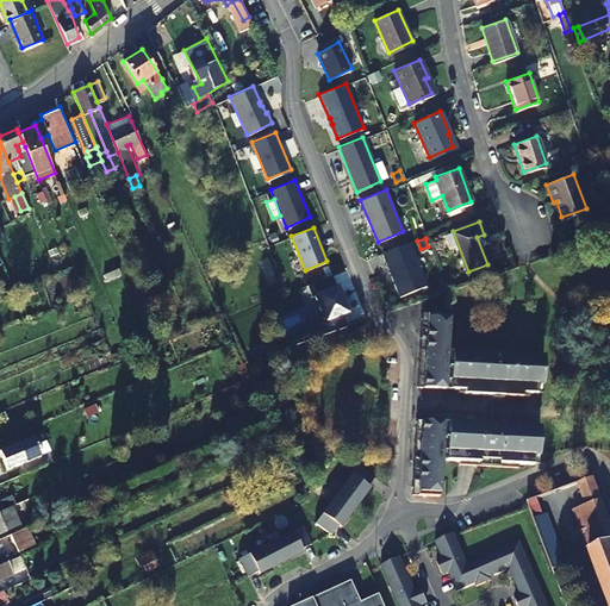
[(427,285),(409,242),(383,251),(400,295),(427,285)]
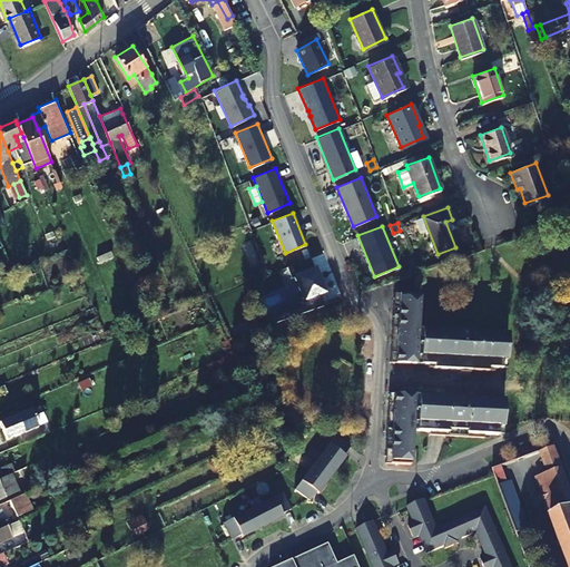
[(310,256),(287,266),(292,277),(294,275),(304,299),(325,291),(321,280),(320,281),(317,276),(320,275),(315,266),(314,267),(310,256)]
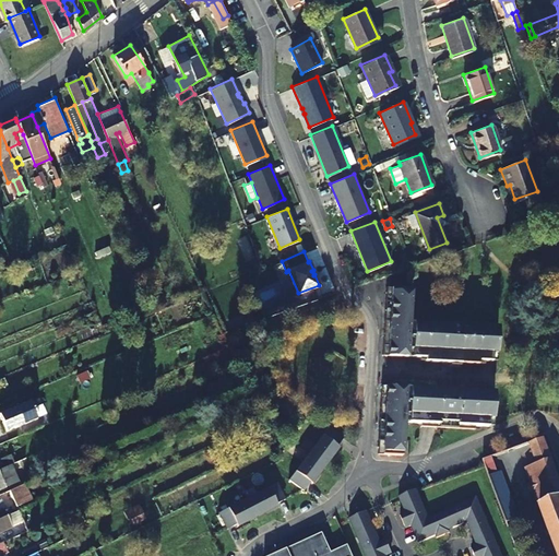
[(412,287),(388,285),(383,354),(425,356),(425,359),(451,362),(451,364),(461,364),(461,362),(478,363),(479,359),(492,359),(492,352),(497,352),(499,324),(409,320),(412,288),(412,287)]
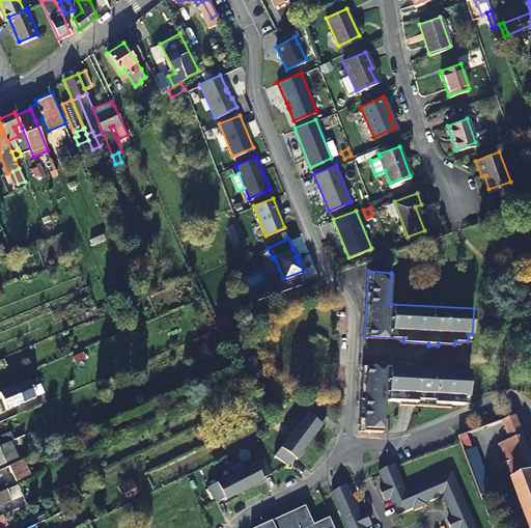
[(159,286),(164,284),(162,278),(156,280),(159,286)]
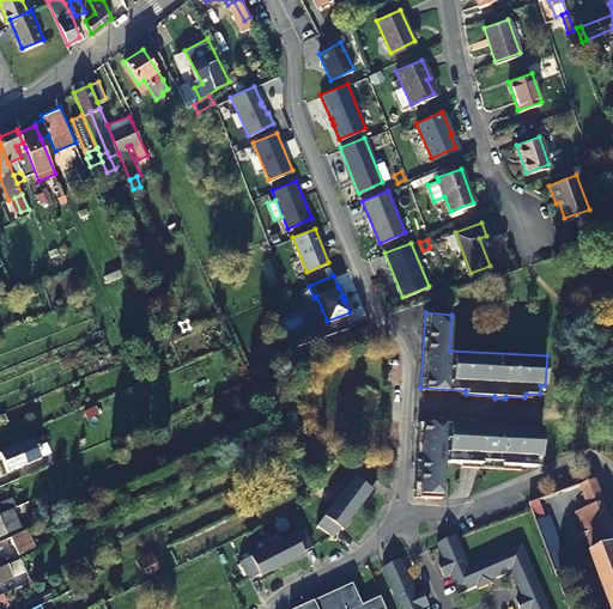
[(542,456),(544,427),(419,420),(417,458),(416,495),(442,497),(444,460),(444,451),(449,451),(448,460),(462,461),(462,464),(522,468),(522,464),(536,464),(538,456),(542,456)]
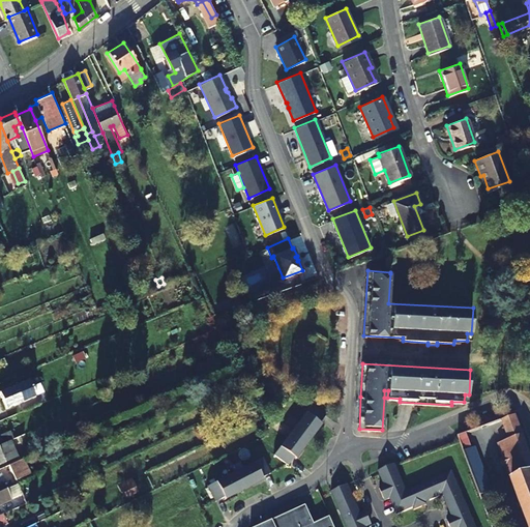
[(0,392),(5,405),(35,394),(28,376),(0,385),(0,392)]
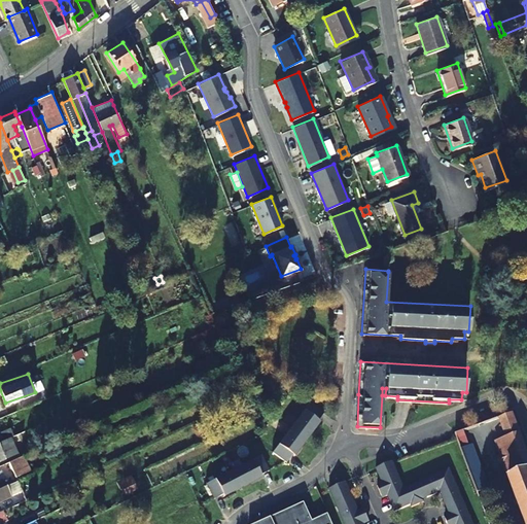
[(321,409),(310,400),(291,425),(307,437),(313,429),(312,427),(318,419),(324,411),(321,409)]
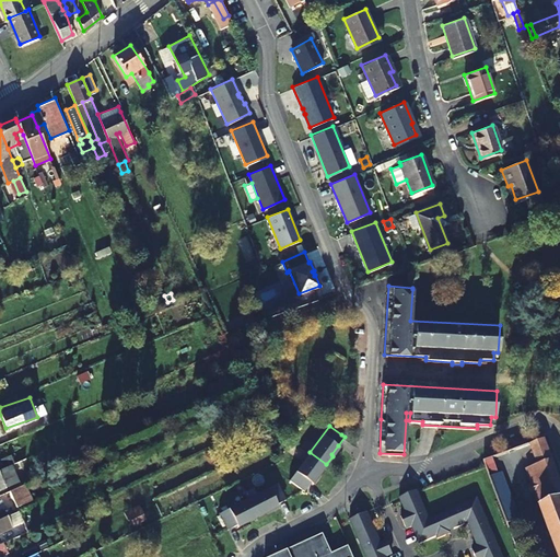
[(559,556),(559,479),(545,438),(531,442),(537,464),(526,468),(559,556)]
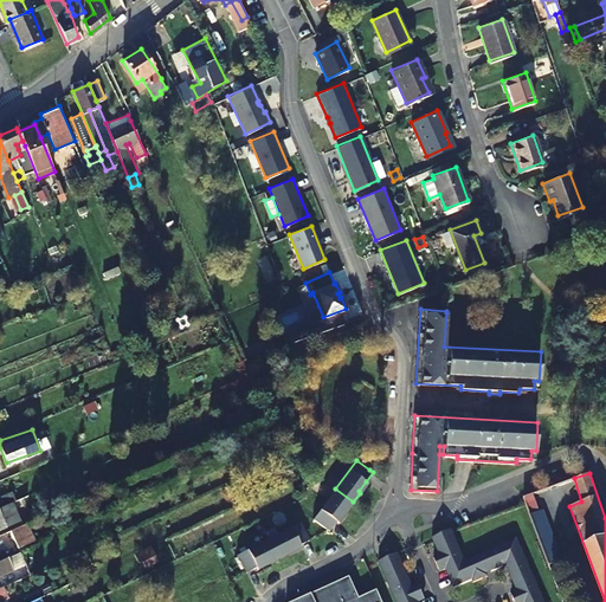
[(368,483),(366,481),(359,491),(360,493),(368,483)]
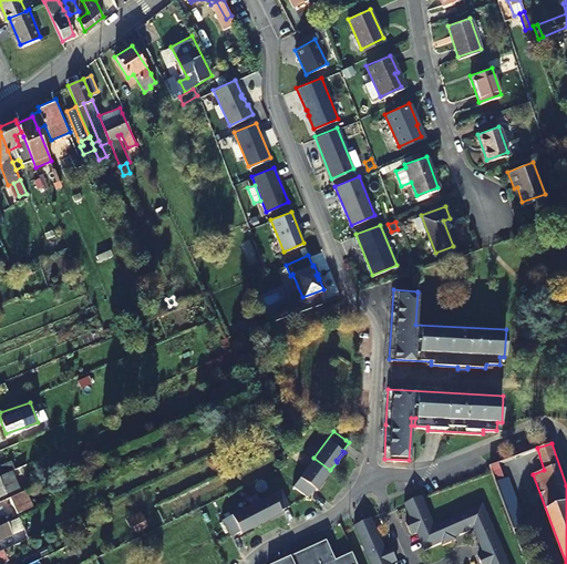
[(330,470),(313,458),(294,484),(307,494),(309,495),(315,486),(322,478),(325,479),(330,470)]
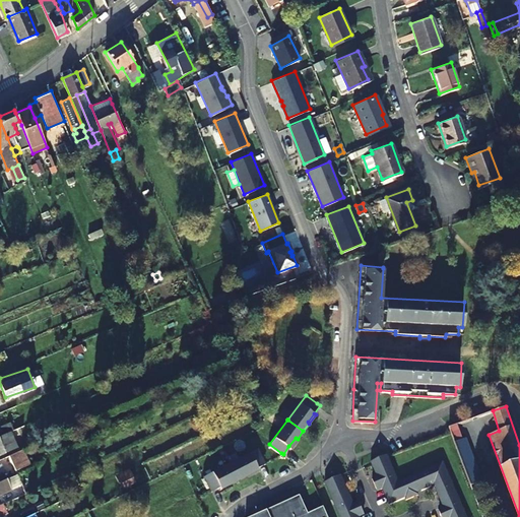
[(0,435),(14,429),(10,421),(0,425),(0,435)]
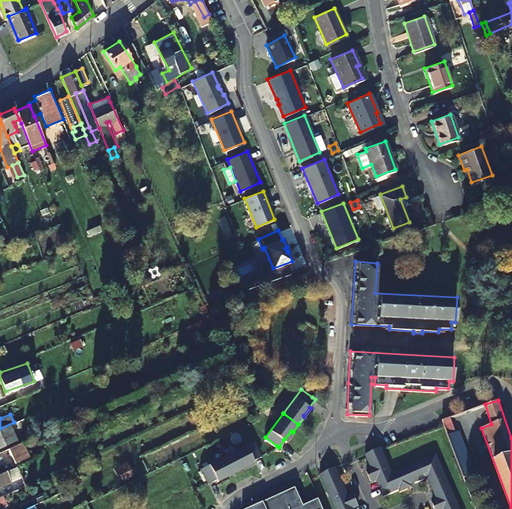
[(451,416),(442,419),(448,434),(456,431),(451,416)]
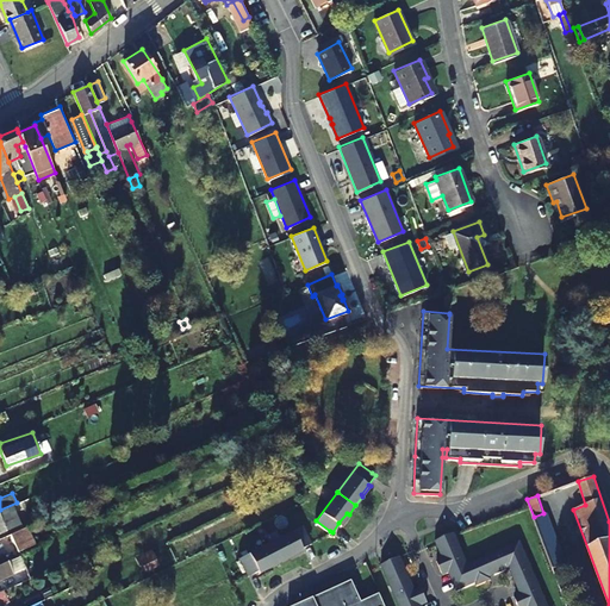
[(0,531),(22,523),(18,513),(27,508),(24,499),(17,503),(0,510),(0,531)]
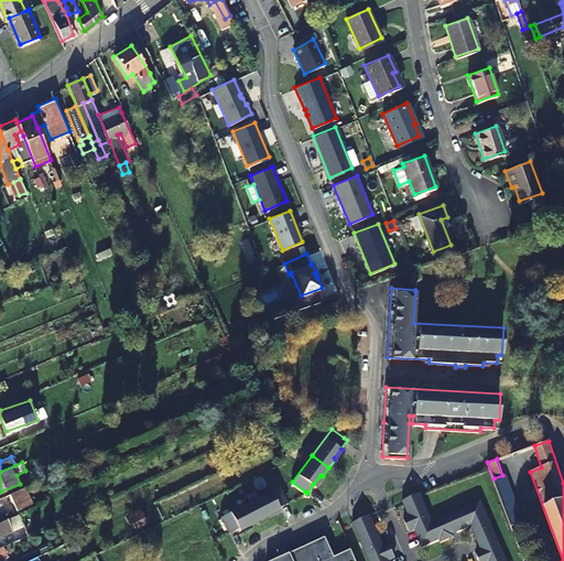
[(323,476),(321,475),(313,484),(315,486),(323,476)]
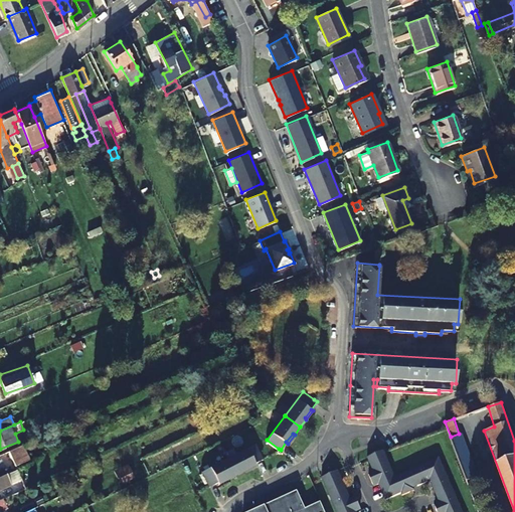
[(451,437),(467,480),(478,476),(462,434),(451,437)]
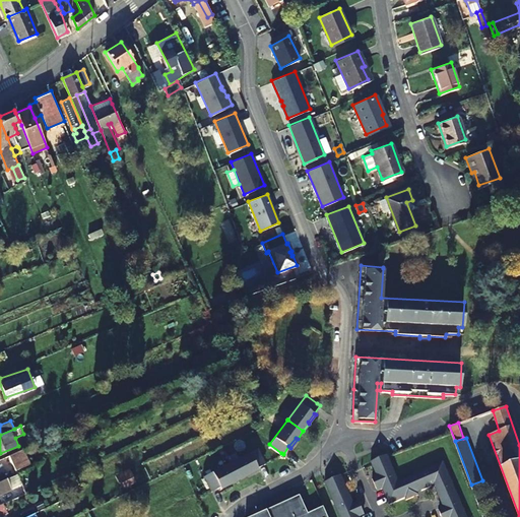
[(266,462),(258,447),(231,461),(240,478),(249,474),(248,471),(257,466),(266,462)]
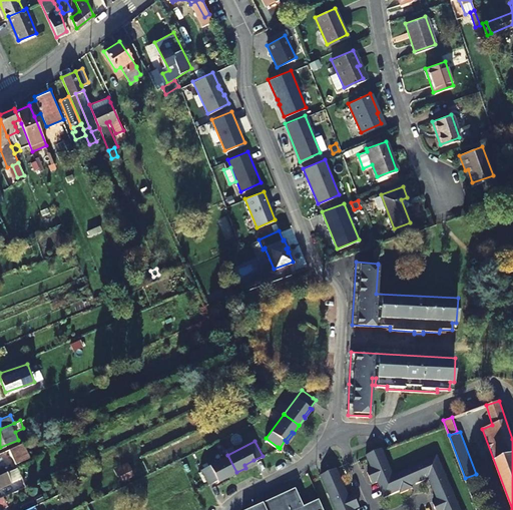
[(13,446),(18,458),(23,456),(18,444),(13,446)]
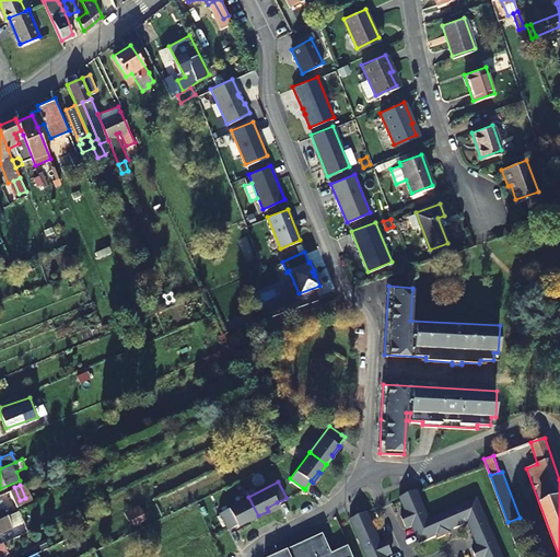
[(378,534),(368,510),(350,518),(366,556),(504,556),(477,496),(430,517),(417,488),(399,496),(404,505),(406,506),(408,510),(401,512),(401,514),(407,528),(412,524),(420,542),(436,534),(438,537),(451,531),(450,528),(454,525),(455,526),(465,522),(466,524),(470,523),(473,526),(470,528),(478,544),(473,546),(477,556),(388,556),(387,555),(393,553),(387,540),(385,538),(380,541),(377,537),(378,534)]
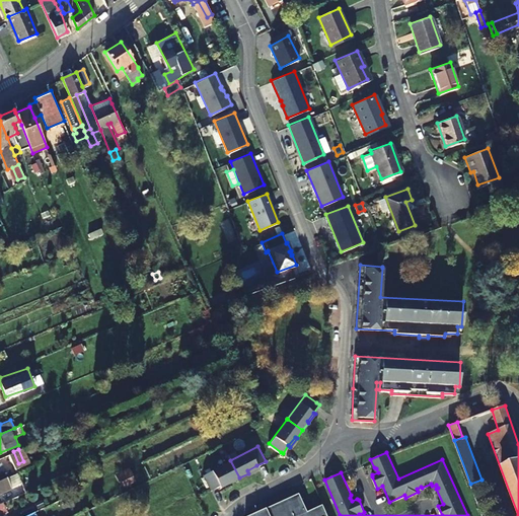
[(239,477),(230,460),(203,474),(211,490),(219,485),(229,481),(230,483),(239,477)]
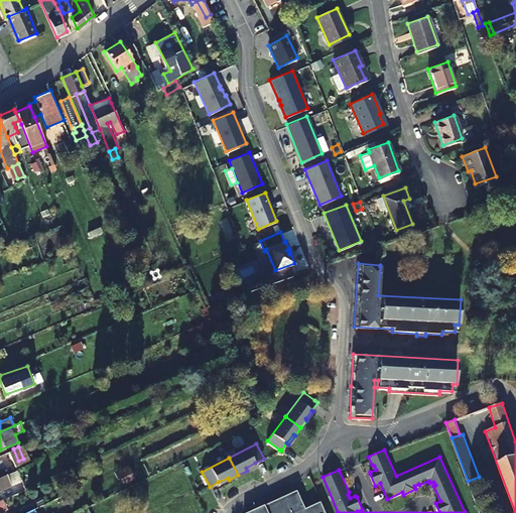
[(14,464),(0,470),(0,477),(6,474),(17,469),(14,464)]
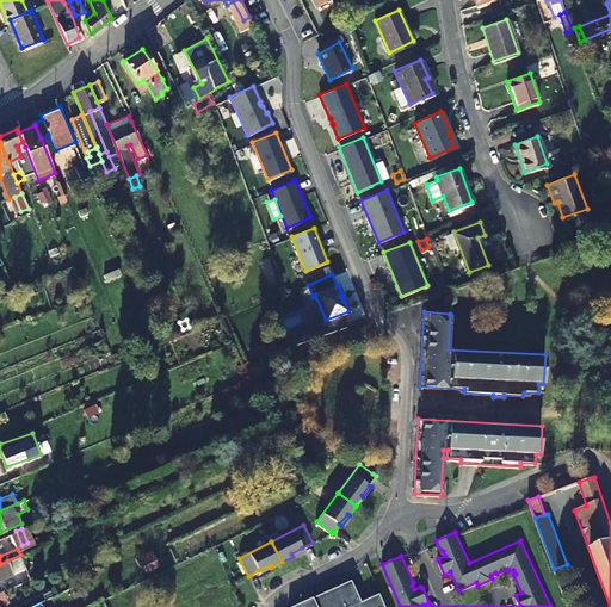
[(0,578),(13,573),(7,561),(0,564),(0,578)]
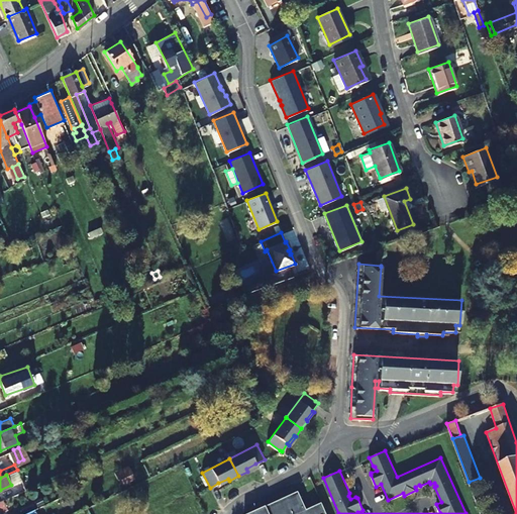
[(298,493),(246,513),(321,513),(318,507),(306,512),(298,493)]
